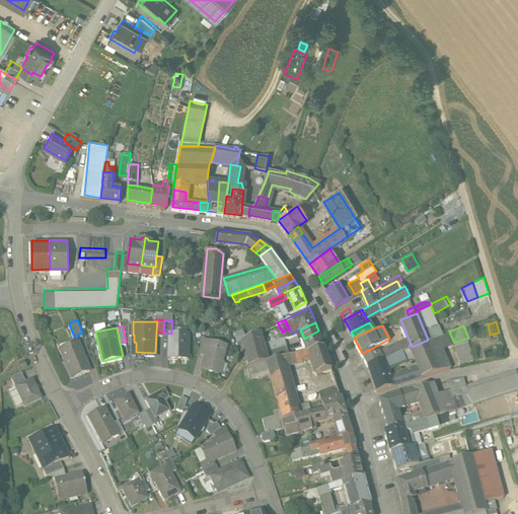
[(190,331),(171,331),(171,334),(171,346),(168,346),(168,355),(189,355),(190,331)]
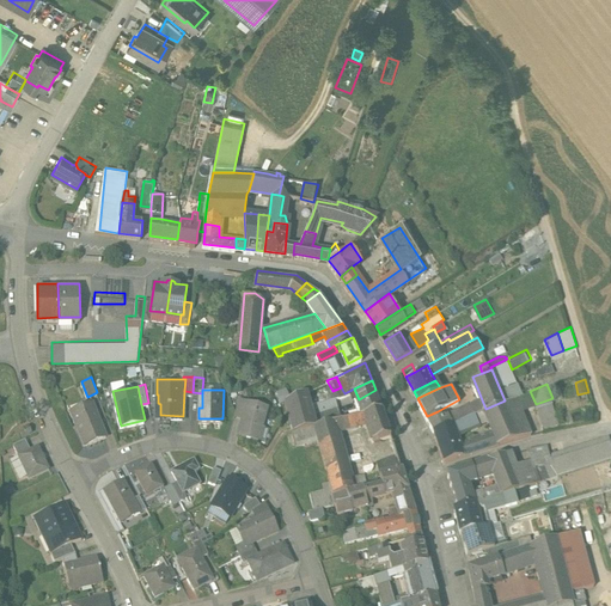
[(311,403),(307,390),(285,399),(293,429),(315,423),(317,422),(311,403)]
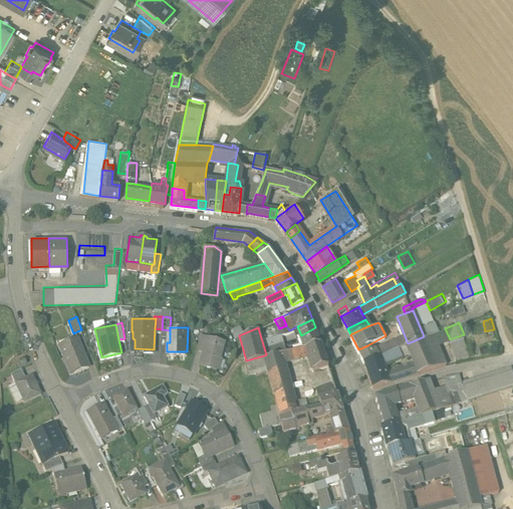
[(303,345),(306,345),(320,340),(315,327),(301,335),(299,336),(303,345)]
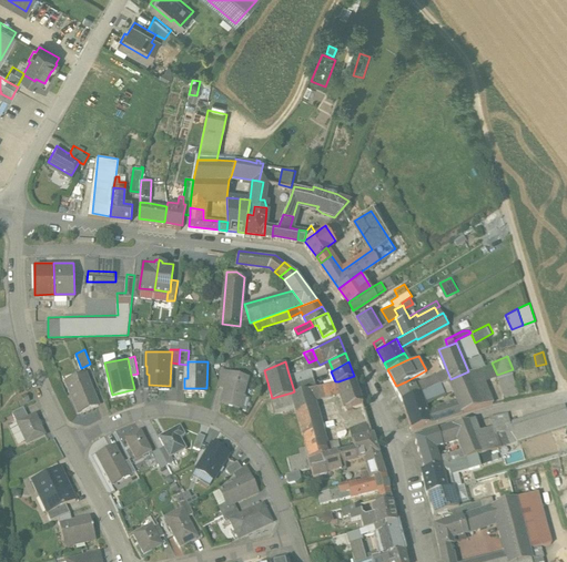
[(492,363),(478,367),(484,380),(497,375),(492,363)]
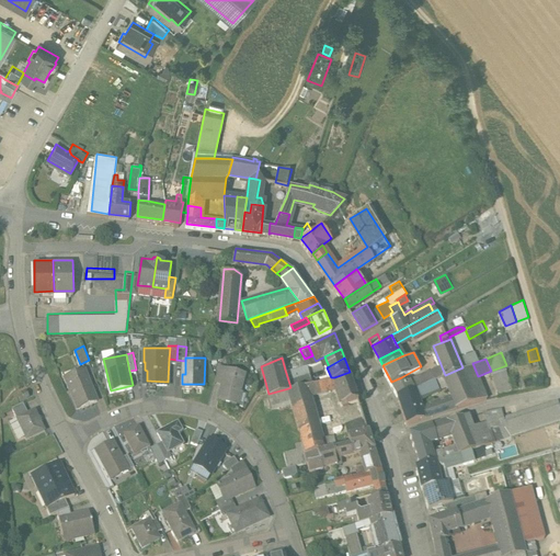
[(487,396),(478,376),(472,363),(463,367),(445,375),(426,383),(430,389),(437,386),(436,384),(446,381),(453,396),(427,404),(430,415),(479,398),(487,396)]
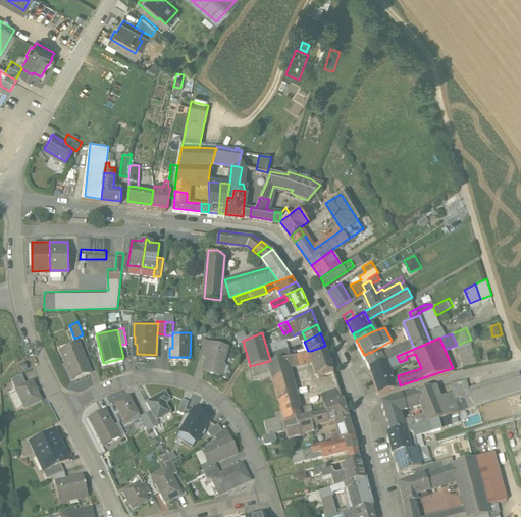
[(207,352),(210,340),(204,339),(201,350),(207,352)]
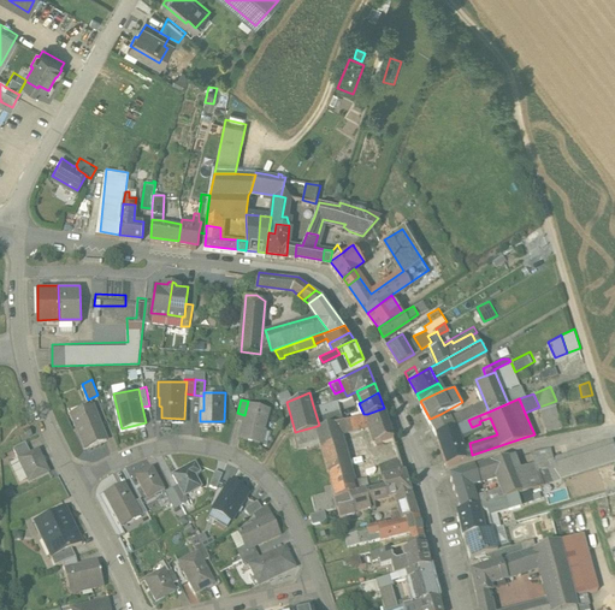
[(338,400),(313,406),(319,425),(344,419),(338,400)]
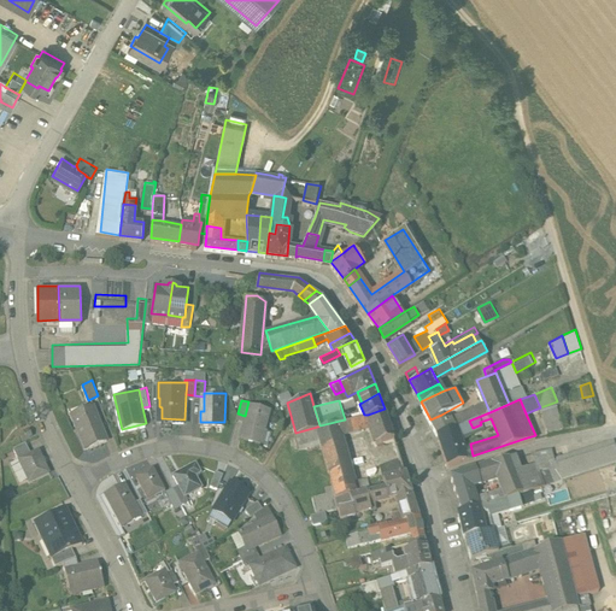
[(465,410),(445,422),(435,427),(439,433),(456,426),(469,421),(490,412),(485,400),(467,412),(465,410)]
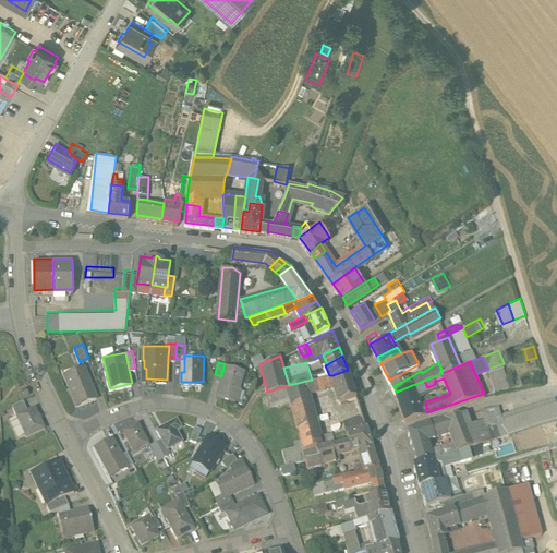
[(244,369),(225,363),(221,376),(222,376),(218,394),(235,399),(244,369)]
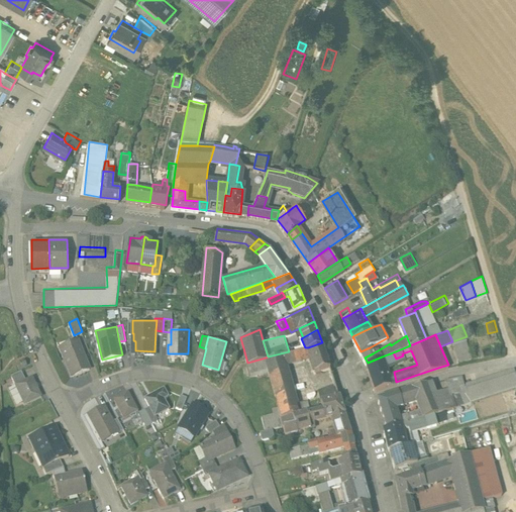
[(473,352),(467,336),(452,341),(458,357),(473,352)]
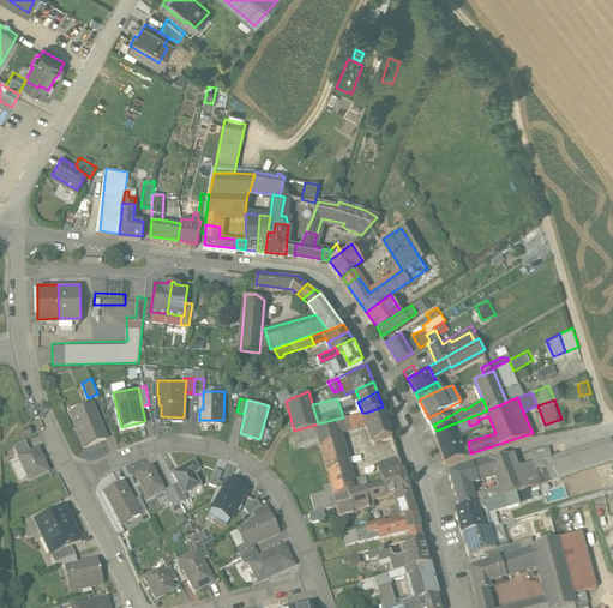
[(94,402),(71,410),(84,444),(107,434),(94,402)]
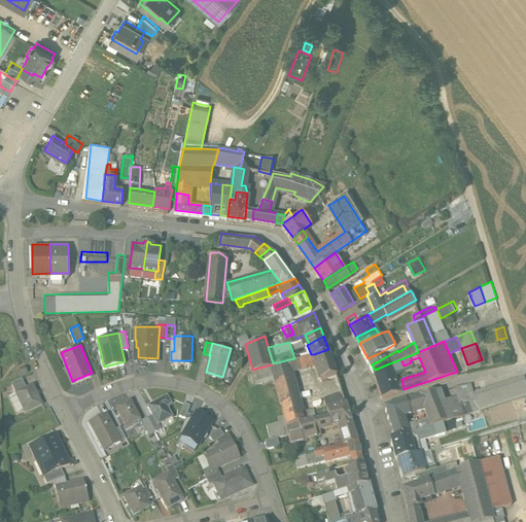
[(337,372),(329,349),(328,349),(314,354),(316,361),(321,377),(337,372)]
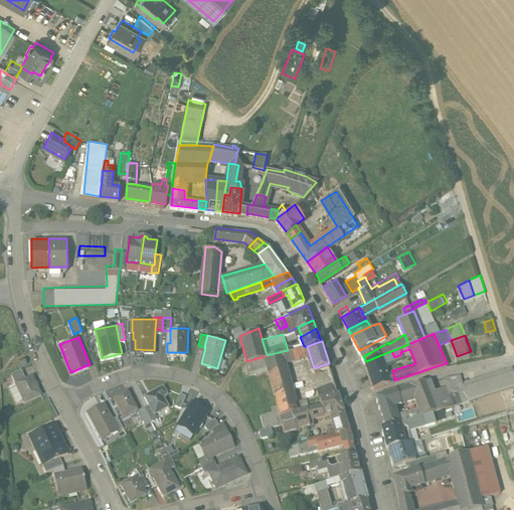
[(296,408),(294,399),(283,360),(301,356),(301,354),(309,353),(307,346),(304,346),(288,350),(267,355),(265,356),(284,421),(294,419),(292,409),(296,408)]
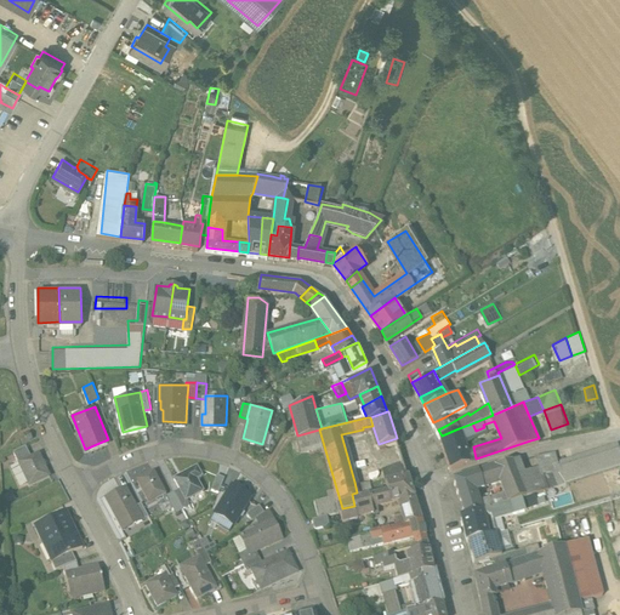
[(444,417),(433,422),(438,430),(448,425),(444,417)]
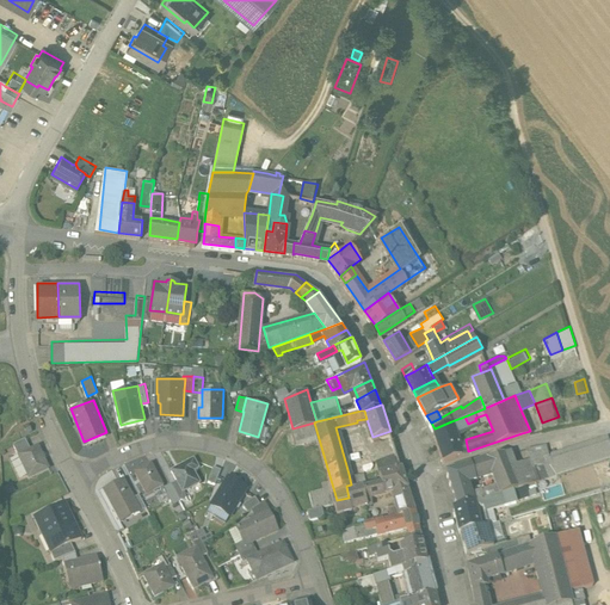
[(558,417),(542,423),(543,427),(561,424),(558,417)]
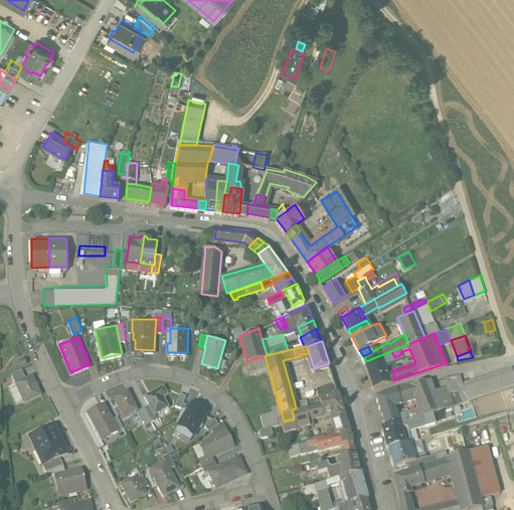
[(380,355),(366,361),(368,368),(383,363),(380,355)]
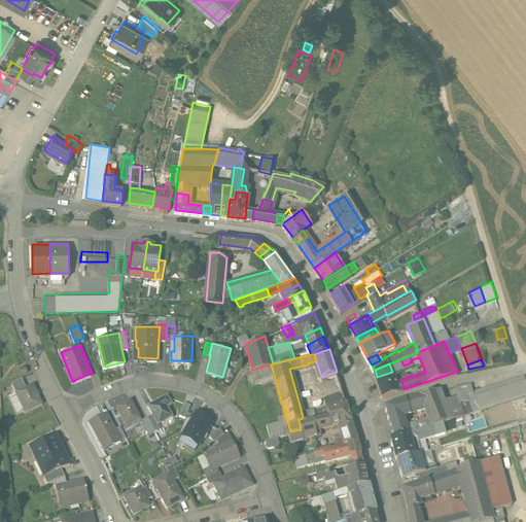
[(392,372),(377,377),(383,395),(399,390),(392,372)]
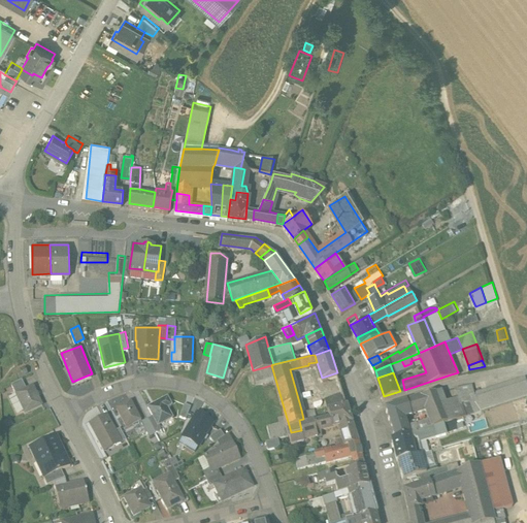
[(526,374),(523,376),(475,392),(475,394),(478,393),(479,393),(483,407),(526,393),(526,374)]
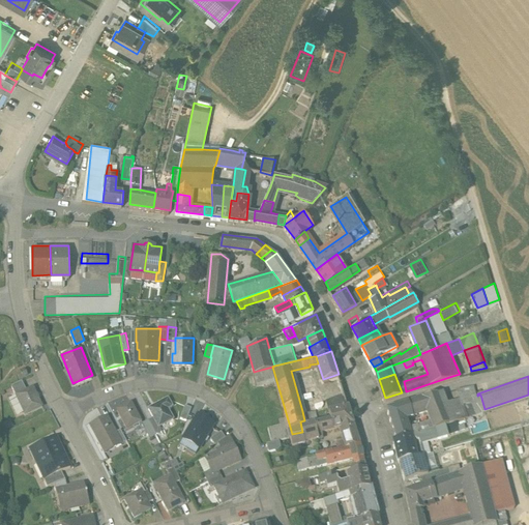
[(12,383),(17,392),(27,387),(23,378),(12,383)]
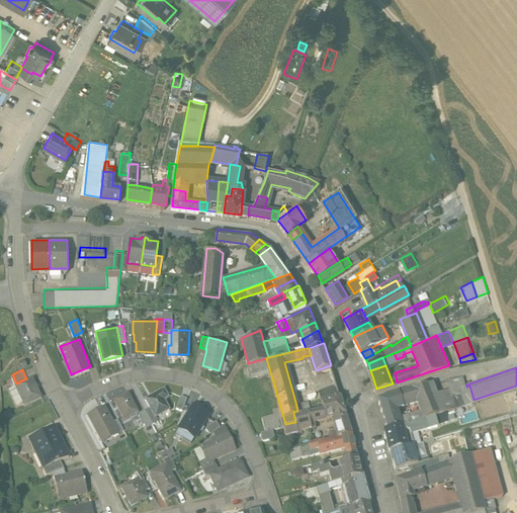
[(466,387),(466,385),(463,374),(447,377),(450,390),(452,389),(452,390),(466,387)]
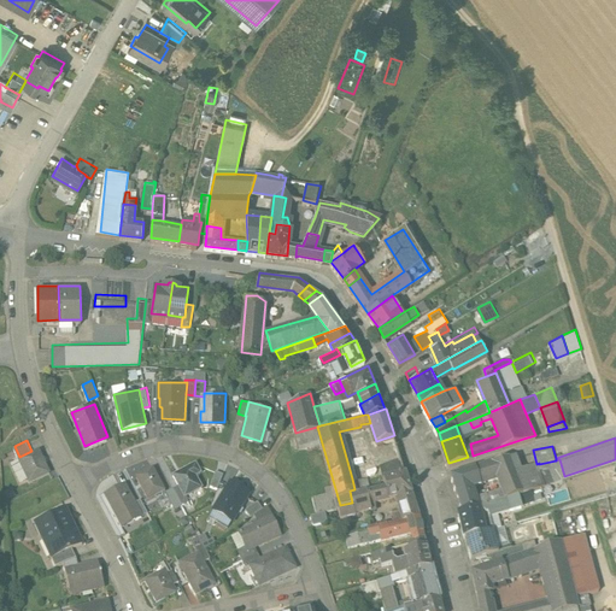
[(31,451),(19,457),(30,477),(50,468),(40,447),(31,451)]
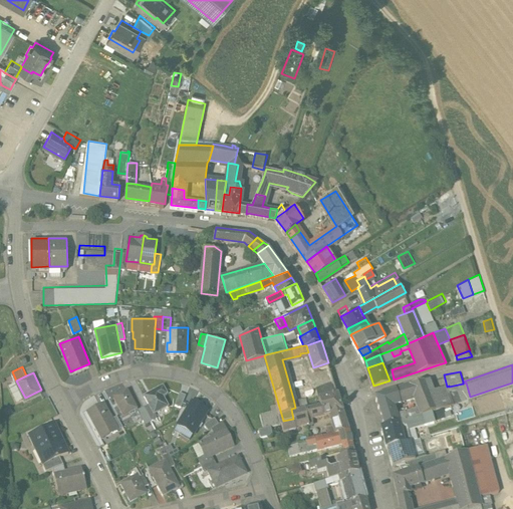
[(424,378),(396,388),(400,402),(415,396),(420,407),(396,414),(398,421),(406,418),(423,413),(436,408),(430,393),(424,378)]
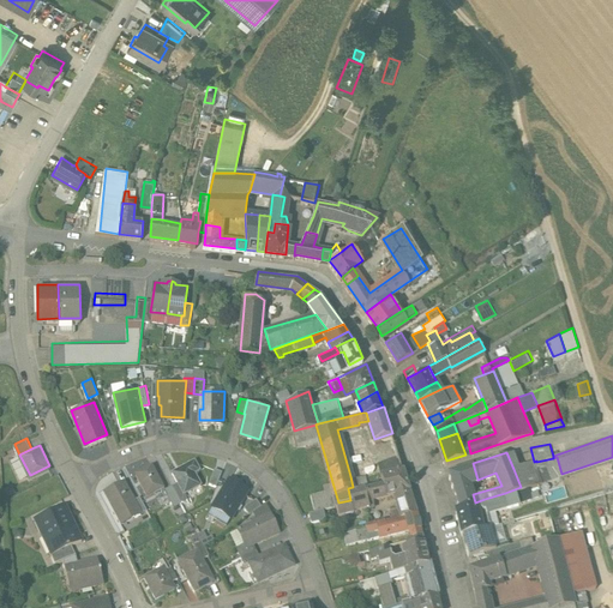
[(403,467),(398,453),(379,461),(382,471),(403,467)]
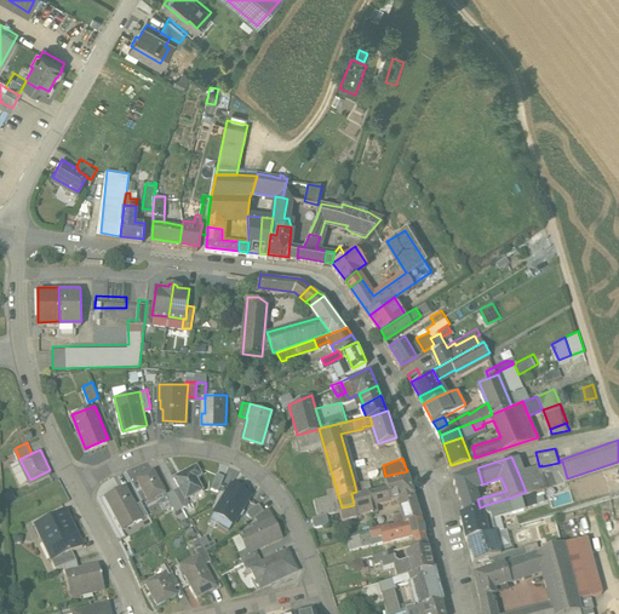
[(139,472),(147,469),(142,460),(135,464),(139,472)]
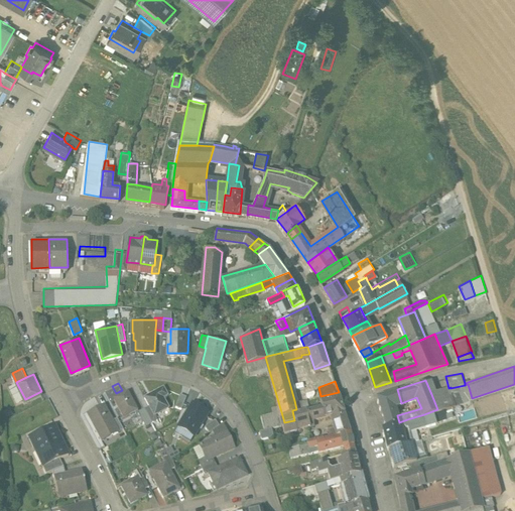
[(164,384),(145,394),(150,403),(154,412),(155,411),(169,404),(164,394),(168,392),(164,384)]
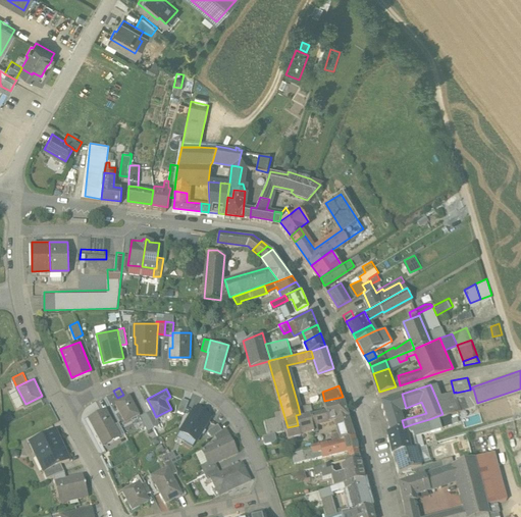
[(462,408),(477,403),(473,389),(472,389),(470,390),(456,393),(462,408)]
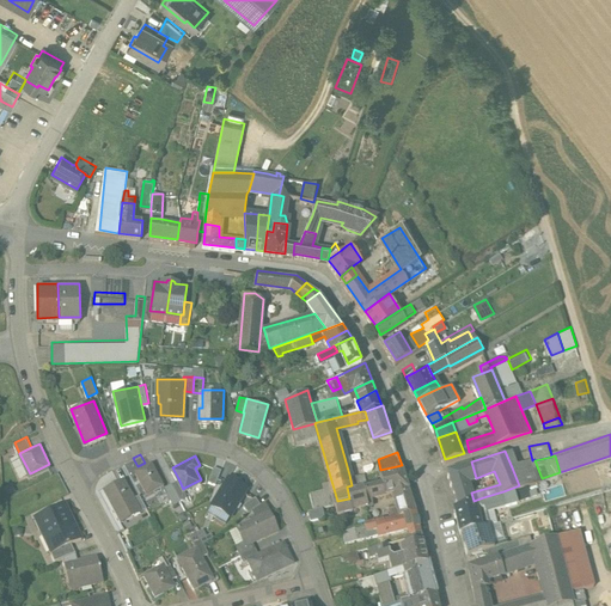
[(512,467),(519,485),(542,478),(535,460),(535,459),(532,460),(512,467)]
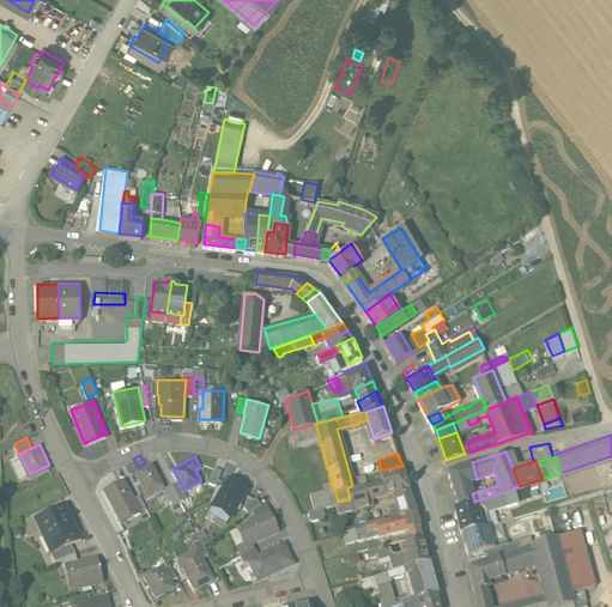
[(152,462),(135,471),(147,492),(164,484),(152,462)]
